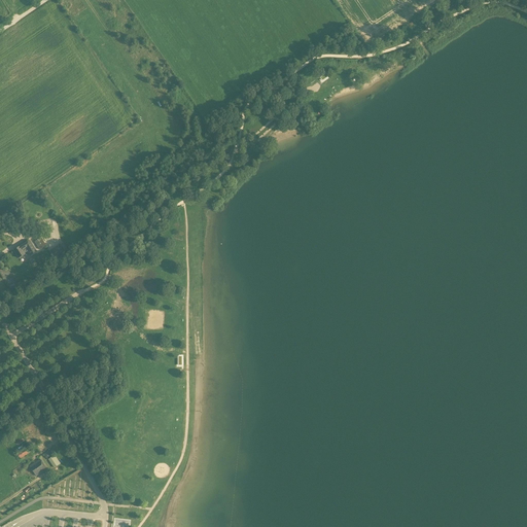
[(37,252),(30,241),(13,250),(19,258),(25,254),(24,253),(28,251),(31,255),(37,252)]
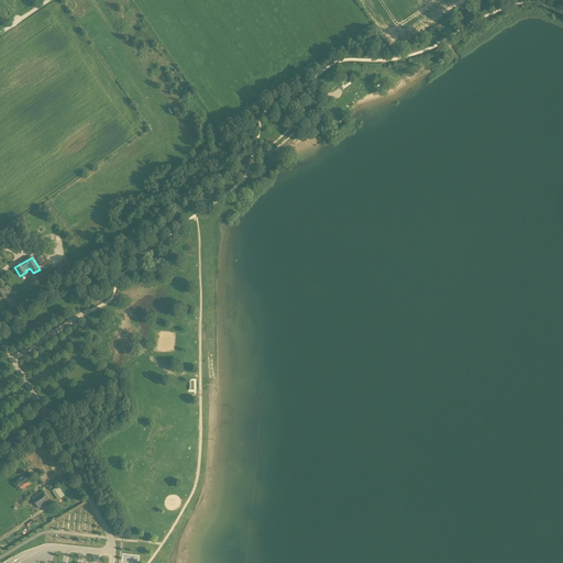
[(67,260),(62,262),(62,263),(67,269),(67,271),(72,267),(67,260)]
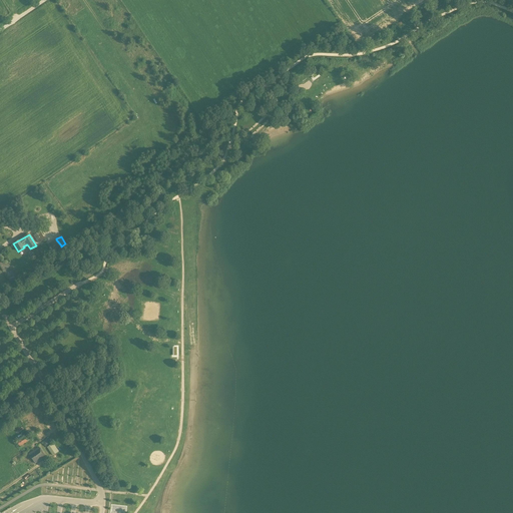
[(12,274),(6,277),(11,284),(16,281),(12,274)]
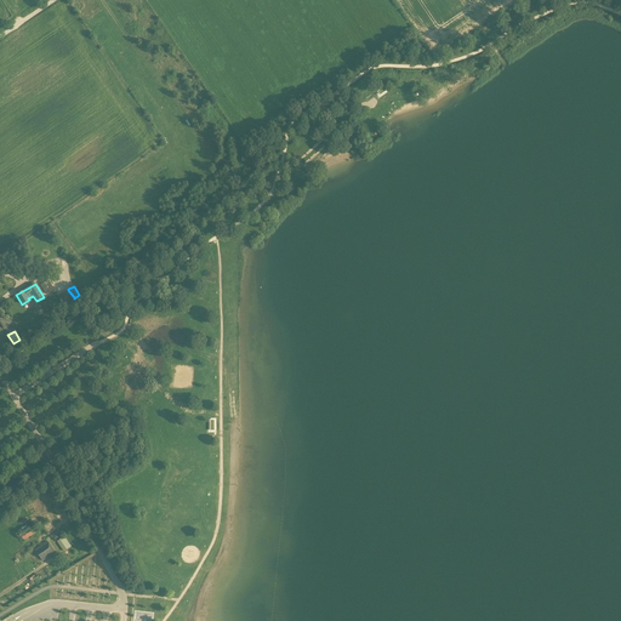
[(23,541),(33,534),(30,530),(21,537),(23,541)]
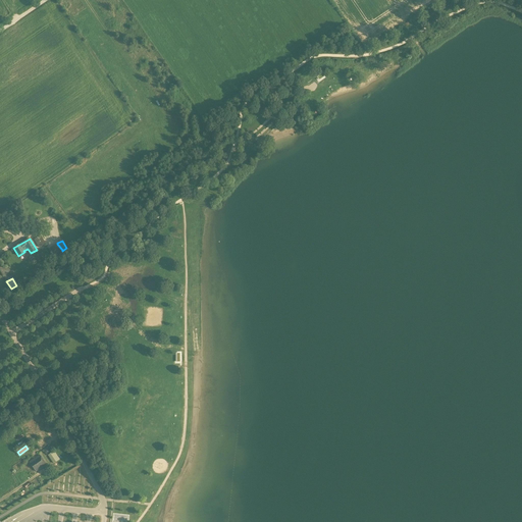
[(48,455),(53,464),(60,460),(54,451),(48,455)]
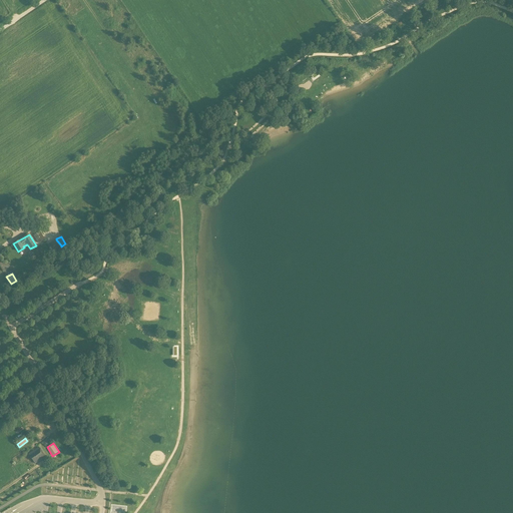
[(29,454),(35,463),(45,456),(39,447),(29,454)]
